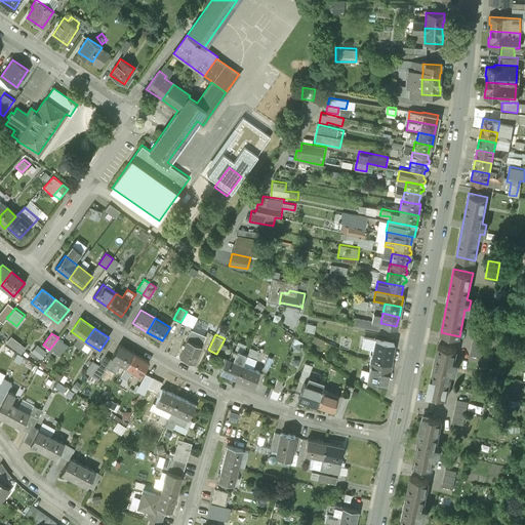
[(10,335),(5,342),(22,353),(27,346),(10,335)]
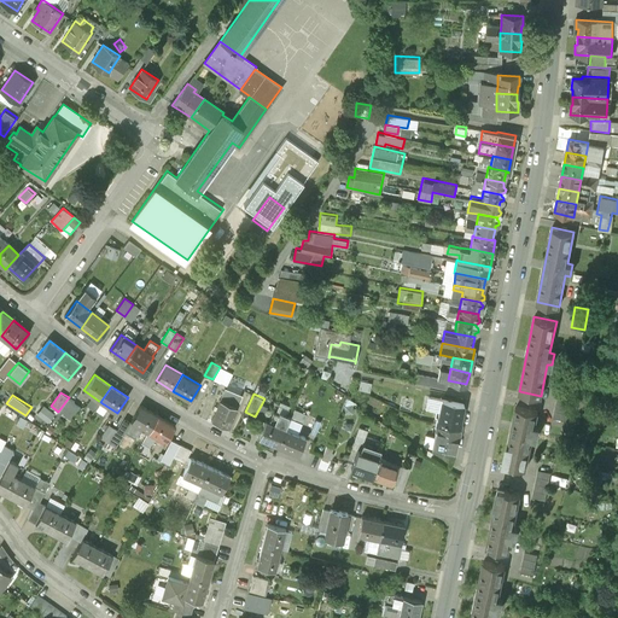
[(571,398),(558,396),(553,417),(566,420),(571,398)]
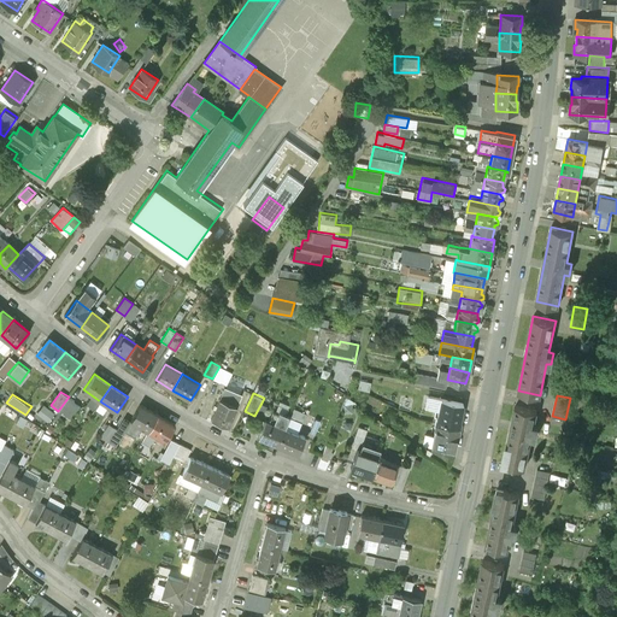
[(219,399),(211,419),(228,427),(236,406),(219,399)]
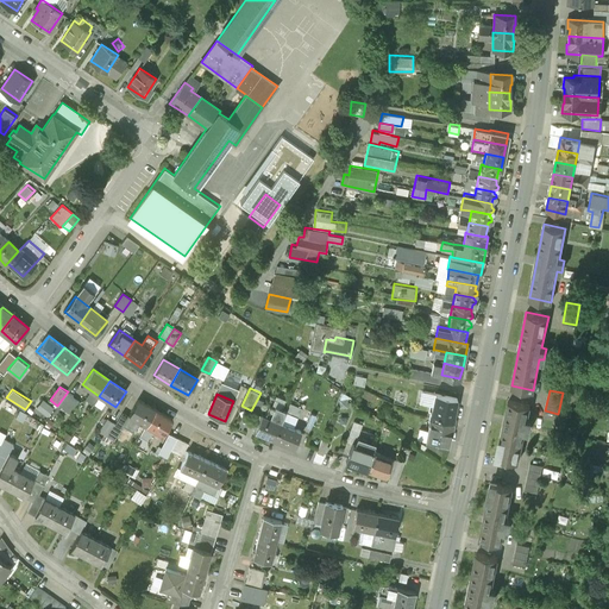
[(457,397),(435,394),(432,413),(431,413),(428,422),(429,422),(426,441),(447,446),(451,428),(452,428),(454,415),(453,415),(457,397)]
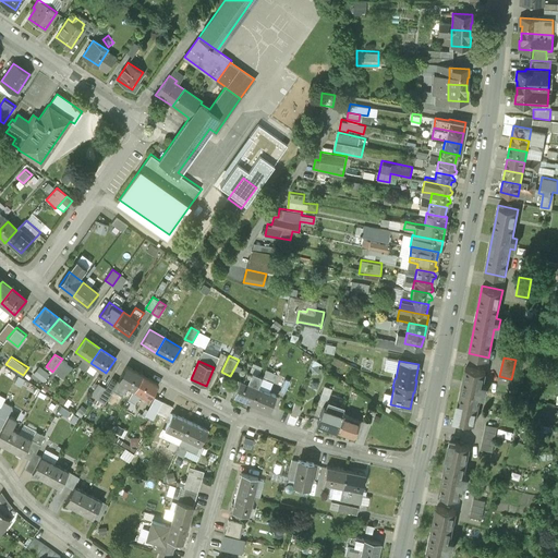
[(252,370),(259,372),(262,365),(254,363),(252,370)]
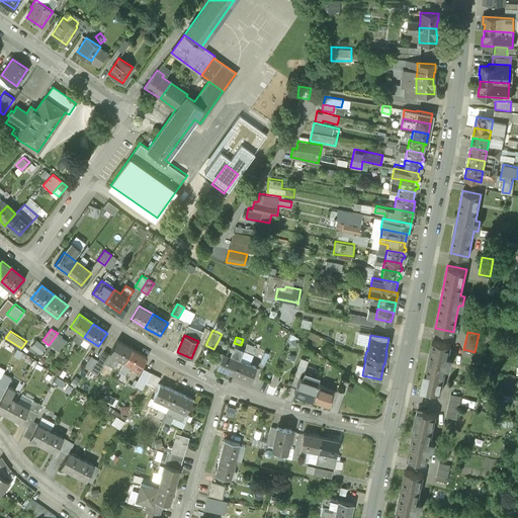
[(36,338),(31,345),(40,353),(47,346),(36,338)]
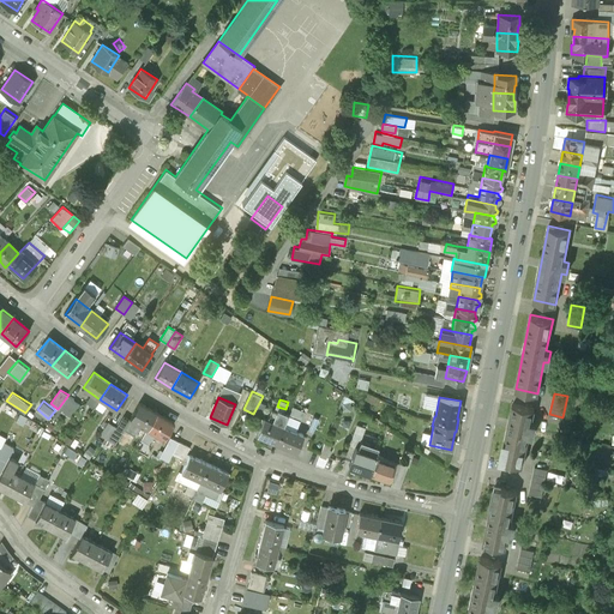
[(260,401),(253,414),(262,417),(268,404),(260,401)]
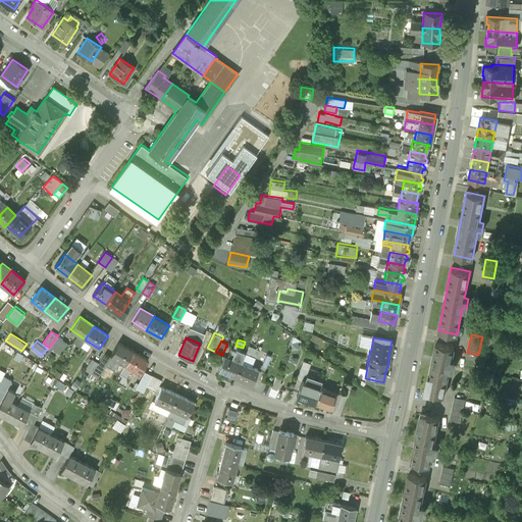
[(118,343),(105,365),(114,371),(119,362),(124,365),(134,351),(118,343)]
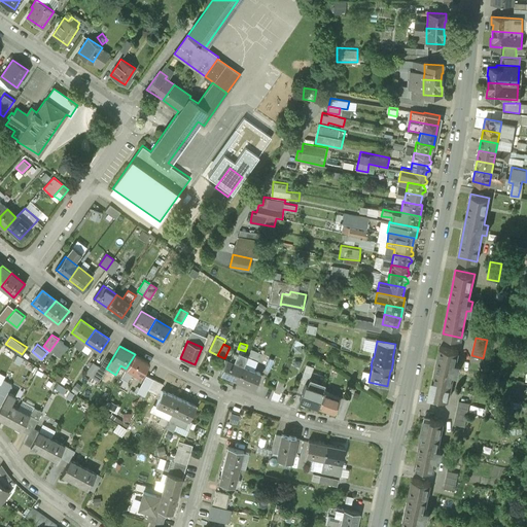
[(459,350),(440,346),(433,379),(432,379),(429,394),(449,398),(454,372),(458,373),(460,362),(456,362),(459,350)]
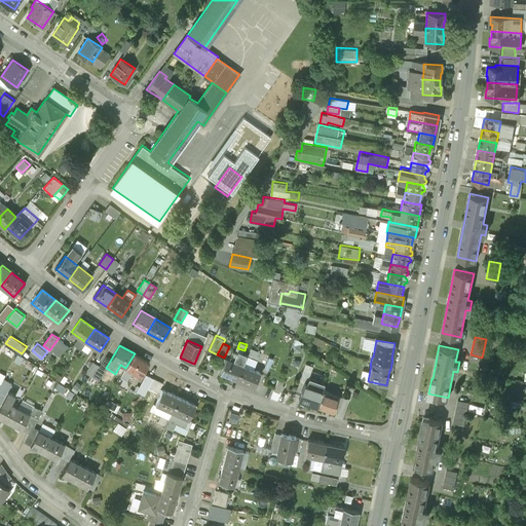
[(23,353),(37,365),(41,359),(30,350),(27,353),(24,350),(23,353)]
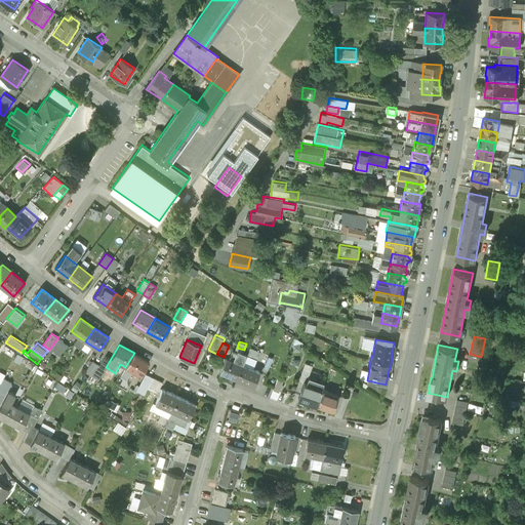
[(254,353),(248,350),(246,355),(255,359),(257,354),(254,353)]
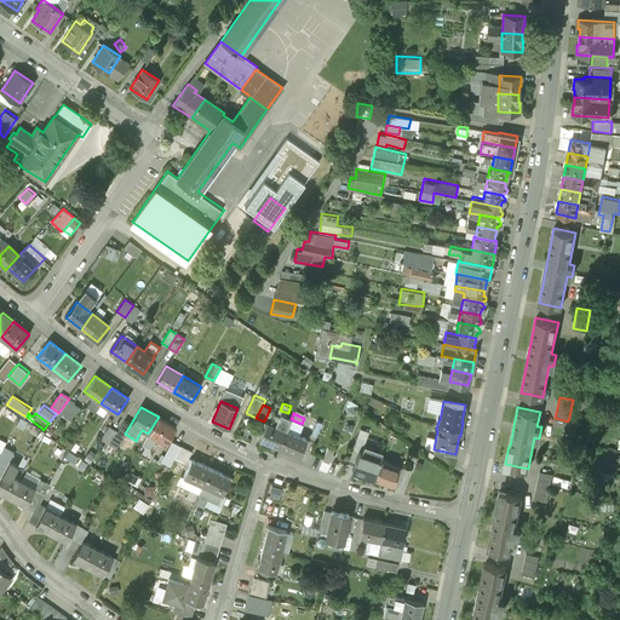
[(176,428),(159,417),(148,434),(166,445),(176,428)]
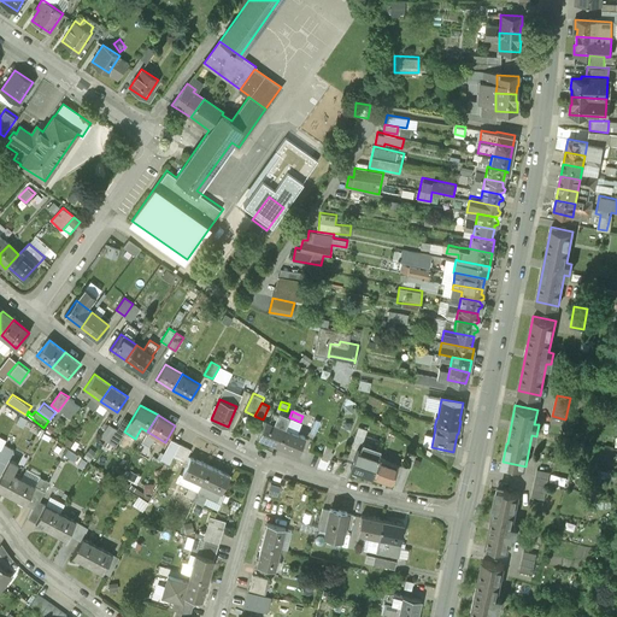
[(285,428),(265,421),(258,436),(277,445),(285,428)]
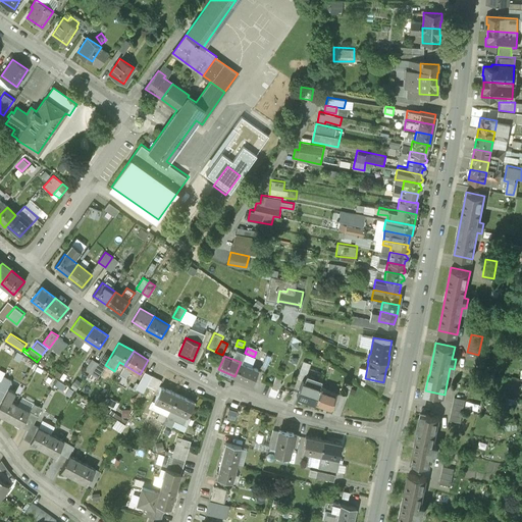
[(310,363),(303,361),(300,371),(306,373),(310,363)]
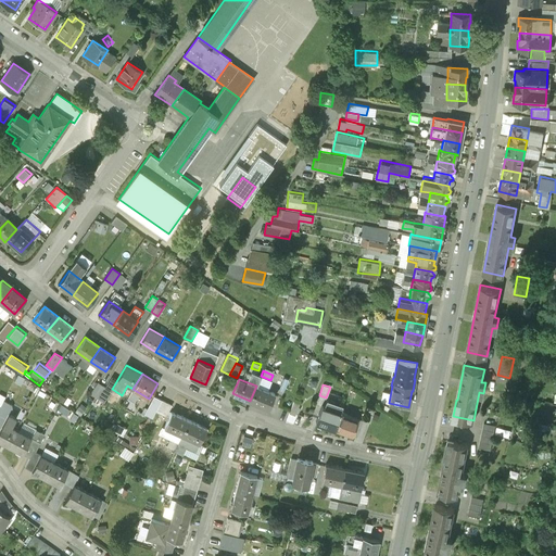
[(275,393),(256,386),(250,401),(268,408),(275,393)]
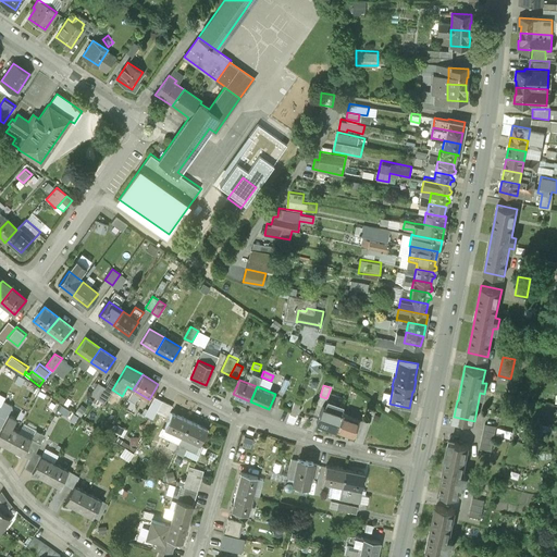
[(166,417),(172,405),(156,396),(149,408),(166,417)]
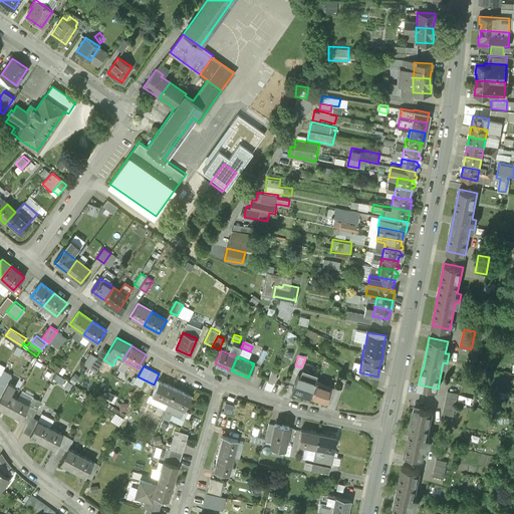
[(271,370),(267,381),(273,383),(277,372),(271,370)]
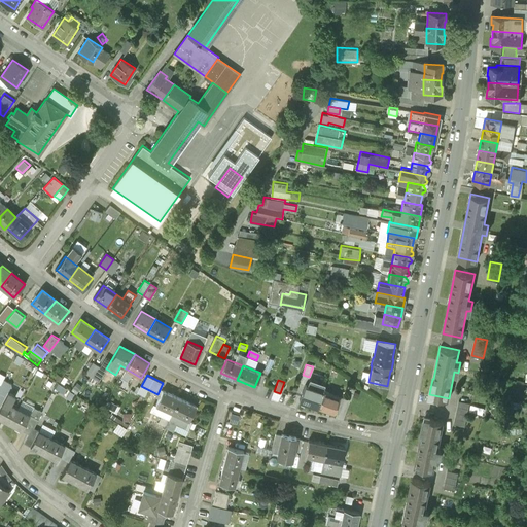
[(322,391),(305,385),(300,399),(317,406),(322,391)]
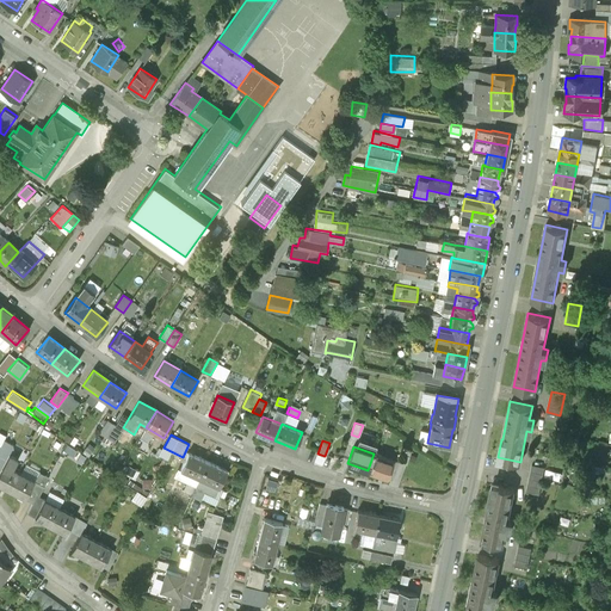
[(208,461),(189,452),(181,469),(199,477),(208,461)]
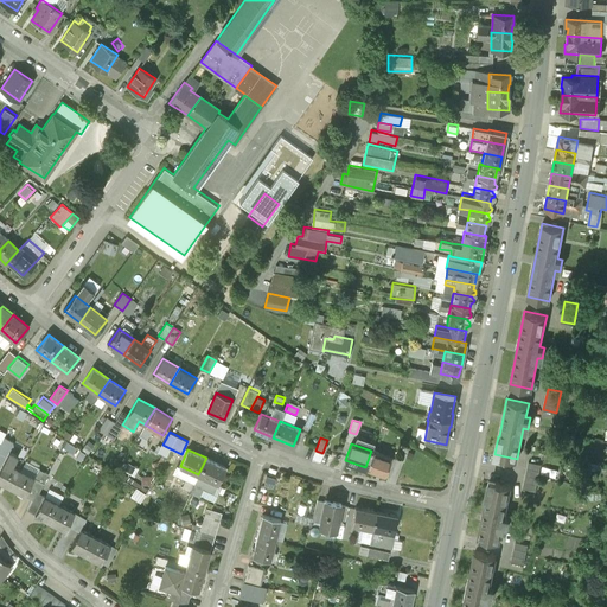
[(10,451),(0,467),(0,480),(10,486),(19,468),(13,465),(18,455),(10,451)]
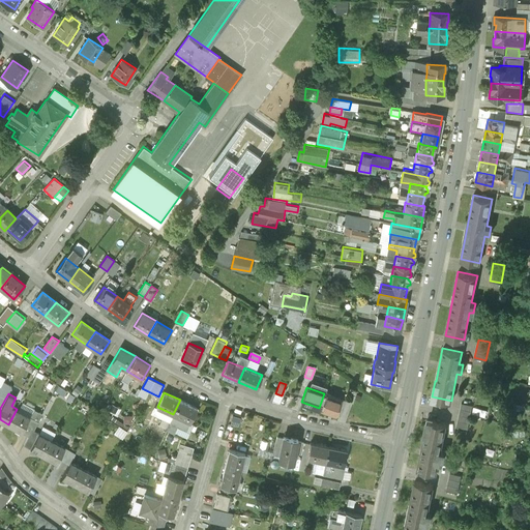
[(342,400),(324,393),(319,408),(336,414),(342,400)]
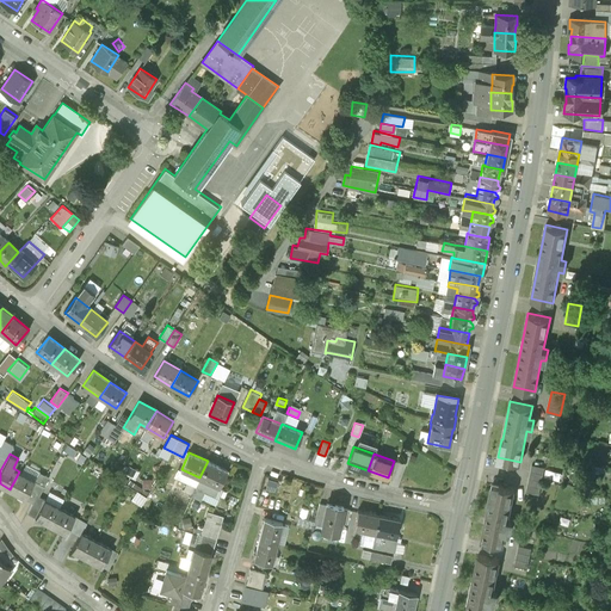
[(227,470),(208,461),(199,477),(220,487),(227,470)]
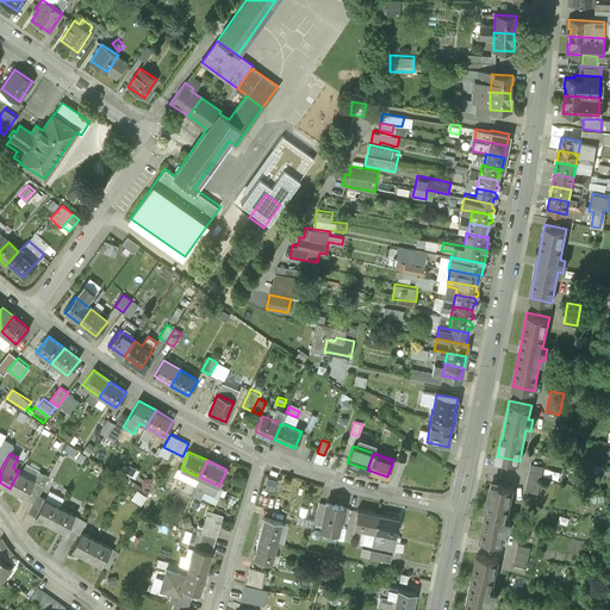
[(545,466),(531,462),(526,490),(539,493),(545,466)]
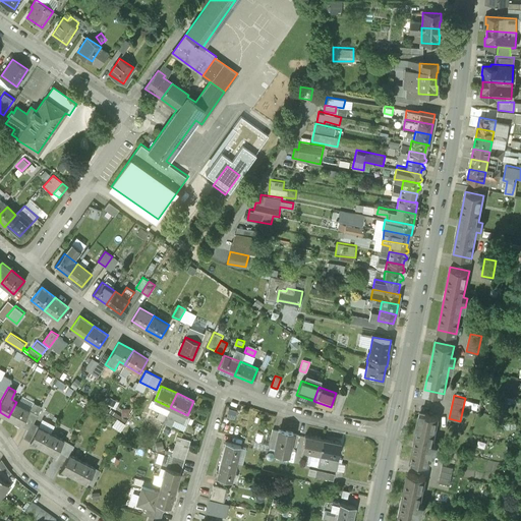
[(16,402),(8,417),(20,424),(29,408),(16,402)]
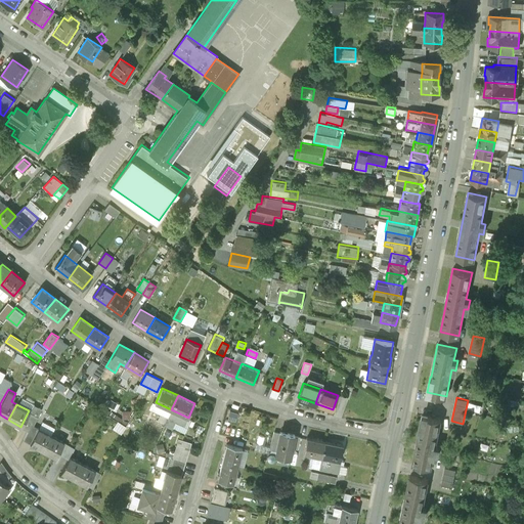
[(29,410),(20,427),(28,430),(31,424),(33,425),(41,409),(33,404),(29,410)]
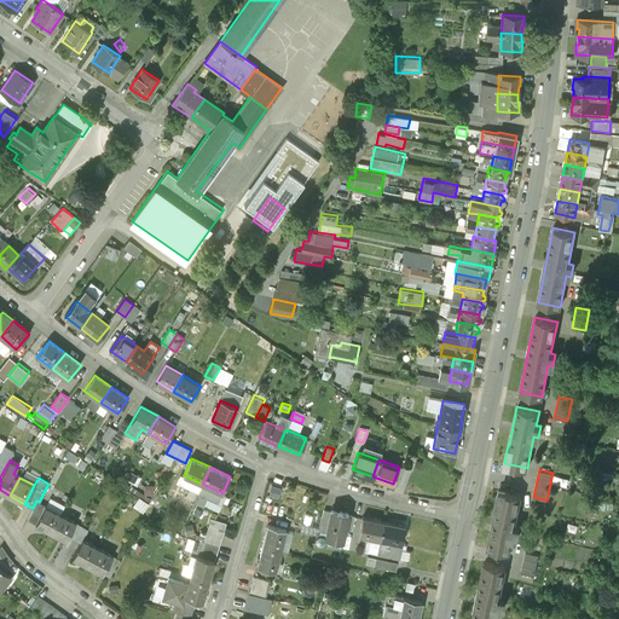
[(267,495),(279,496),(281,485),(268,485),(267,495)]
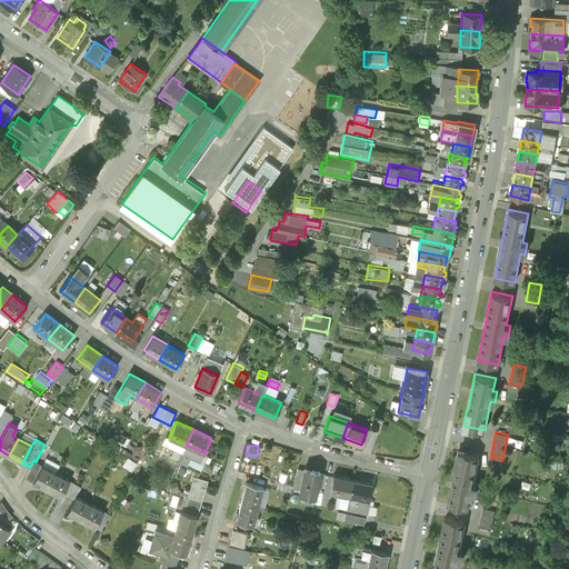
[(479,455),(457,449),(453,467),(455,467),(447,502),(468,507),(470,495),(475,495),(477,485),(472,483),(479,455)]
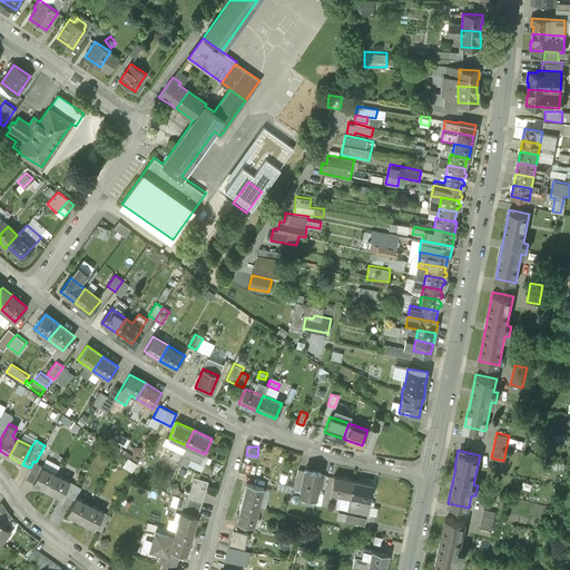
[(128,458),(124,465),(133,470),(137,462),(128,458)]
